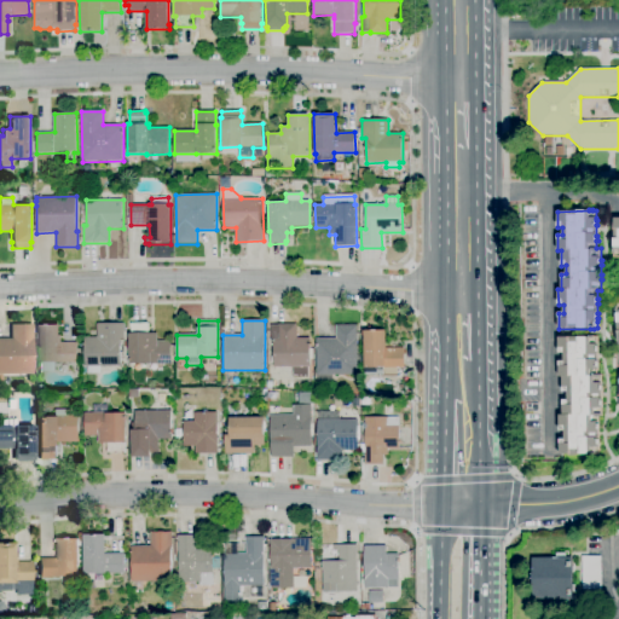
[(33,374),(0,374),(0,337),(10,337),(10,323),(32,323),(33,374)]
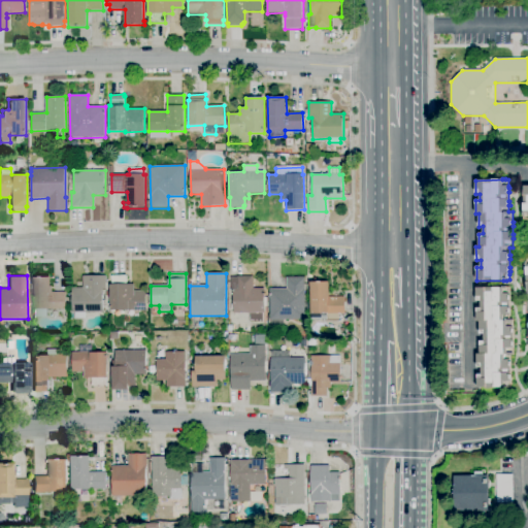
[(69,320),(69,312),(72,312),(72,288),(83,288),(83,276),(106,275),(106,291),(103,291),(104,312),(86,312),(86,319),(75,319),(69,320)]
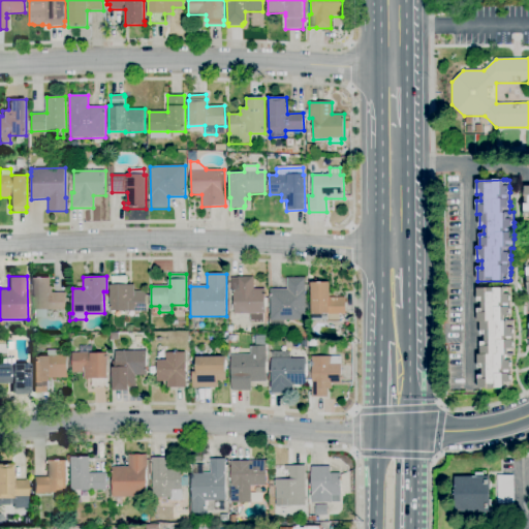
[(129,311),(111,311),(111,285),(113,285),(112,277),(126,277),(127,285),(134,285),(134,291),(147,291),(147,311),(129,311)]
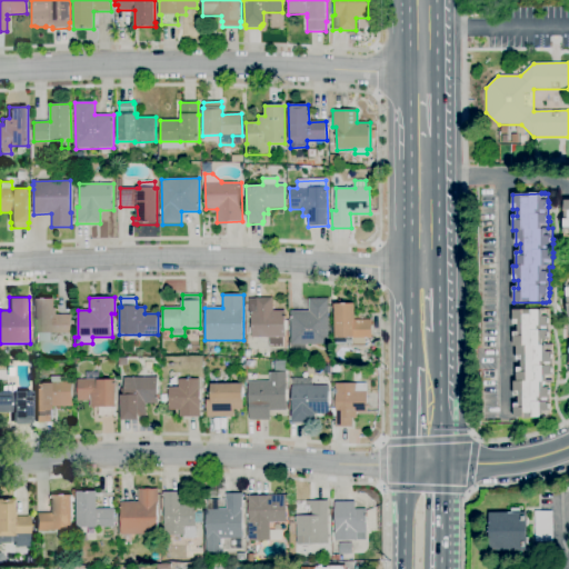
[(283,347),(269,348),(269,338),(251,338),(251,333),(249,333),(249,328),(251,328),(251,313),(249,315),(249,299),(272,298),(272,311),(285,311),(285,338),(283,338),(283,347)]
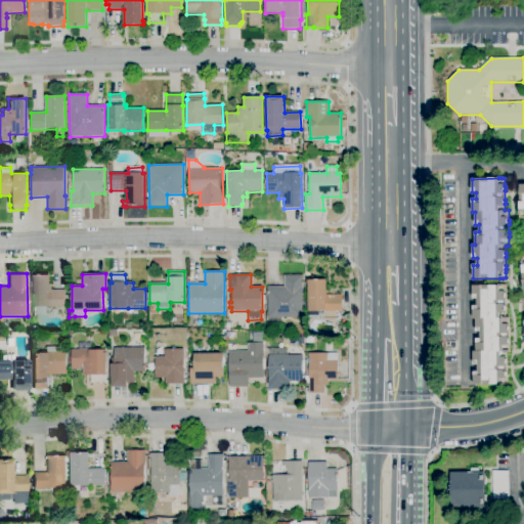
[(33,314),(33,307),(32,280),(30,280),(30,275),(50,275),(51,290),(66,290),(66,307),(47,307),(47,314),(33,314)]
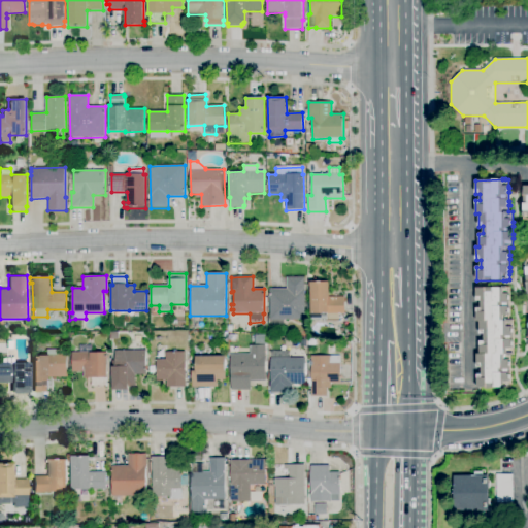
[(270,320),(269,289),(287,289),(287,277),(304,277),(305,320),(270,320)]
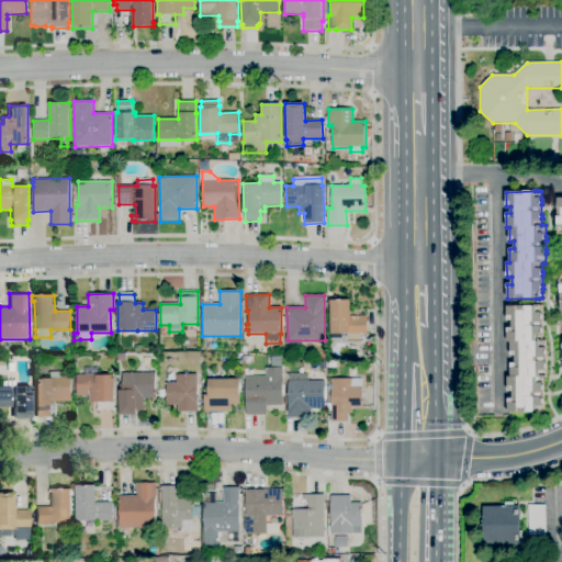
[(347,343),(347,340),(333,340),(333,334),(330,334),(330,300),(350,300),(350,316),(367,315),(368,334),(360,334),(360,341),(347,343)]
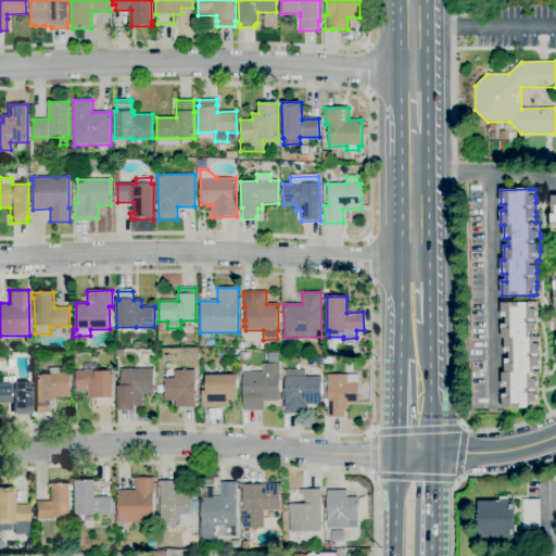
[(538,409),(531,409),(531,408),(503,408),(503,394),(507,394),(507,387),(502,387),(502,373),(505,373),(505,359),(509,359),(509,352),(505,352),(505,339),(502,339),(502,325),(506,324),(506,317),(502,317),(502,303),(530,303),(530,302),(534,302),(534,303),(536,303),(536,310),(538,310),(538,312),(539,312),(539,316),(538,316),(538,325),(539,325),(539,329),(538,329),(538,337),(540,337),(541,346),(542,346),(542,351),(541,351),(541,359),(542,359),(542,364),(541,364),(541,375),(538,375),(538,381),(539,381),(539,386),(538,386),(538,395),(539,395),(539,400),(538,400),(538,409)]
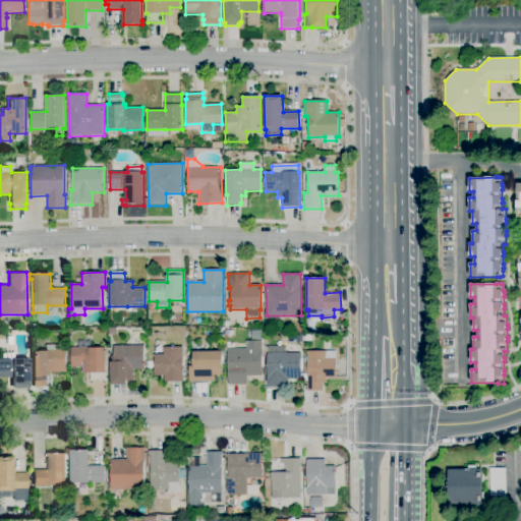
[(103,382),(91,382),(91,373),(82,373),(82,367),(71,367),(71,348),(78,348),(78,341),(91,341),(91,348),(107,348),(106,372),(105,372),(105,381),(103,381),(103,382)]
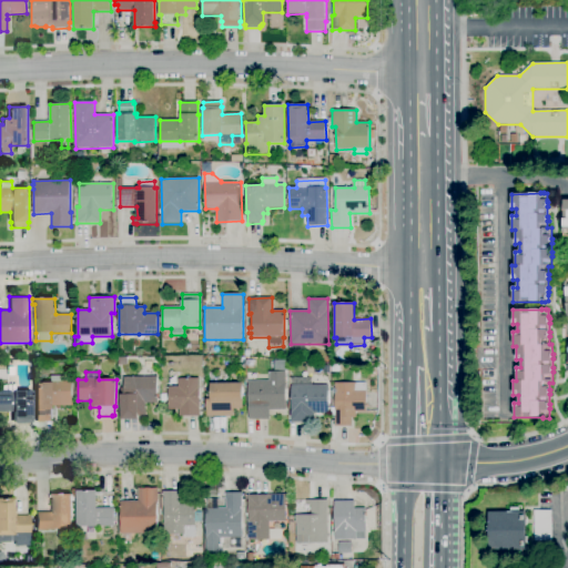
[(270,421),(249,421),(249,381),(269,381),(269,372),(285,372),(286,411),(270,411),(270,421)]
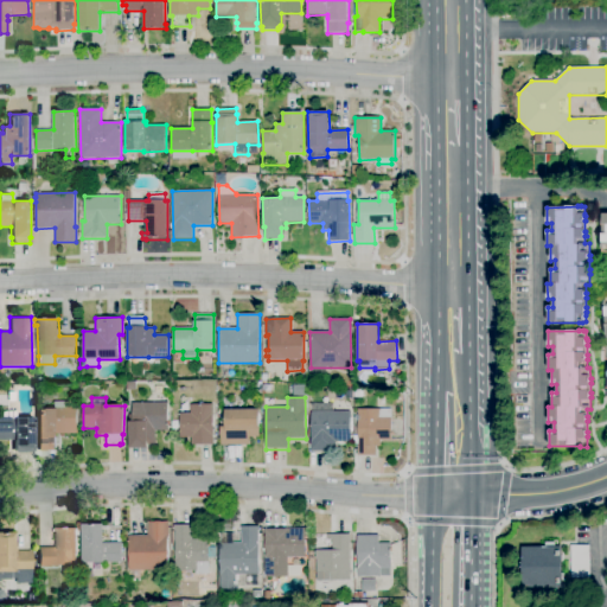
[(55,451),(38,451),(38,438),(37,438),(36,409),(55,409),(55,402),(68,402),(68,408),(77,408),(78,434),(56,434),(56,447),(55,447),(55,451)]
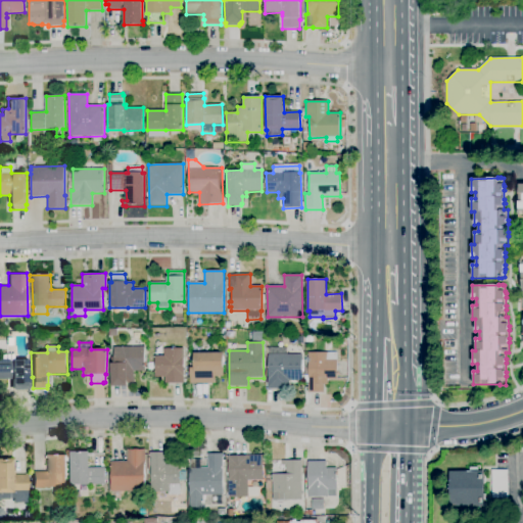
[(111,386),(111,365),(111,358),(113,358),(113,347),(145,346),(145,371),(134,372),(134,383),(128,384),(128,386),(111,386)]
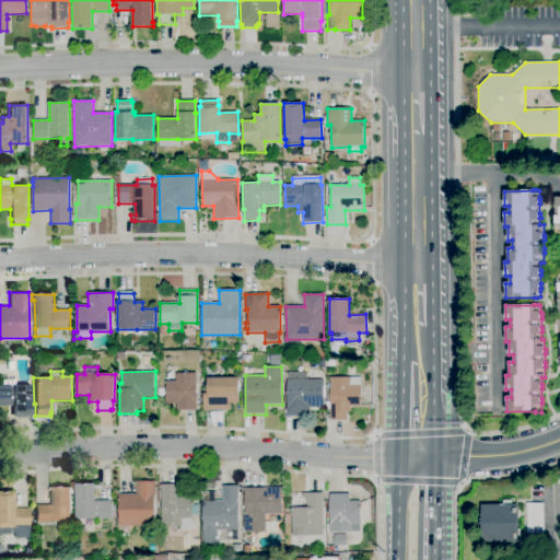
[(176,410),(176,404),(166,404),(166,382),(176,382),(176,373),(196,373),(197,410),(176,410)]
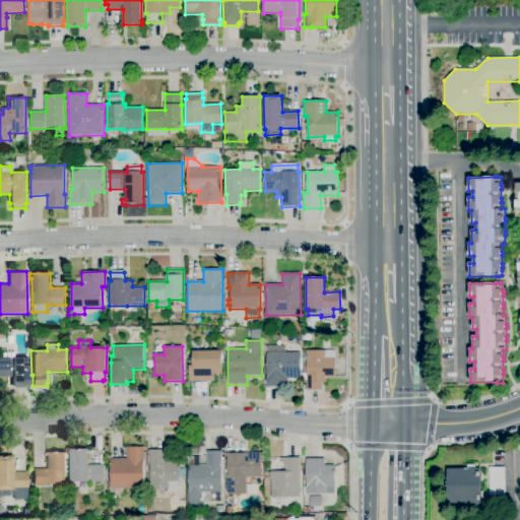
[(214,381),(189,381),(189,366),(193,366),(193,351),(222,350),(222,375),(214,375),(214,381)]
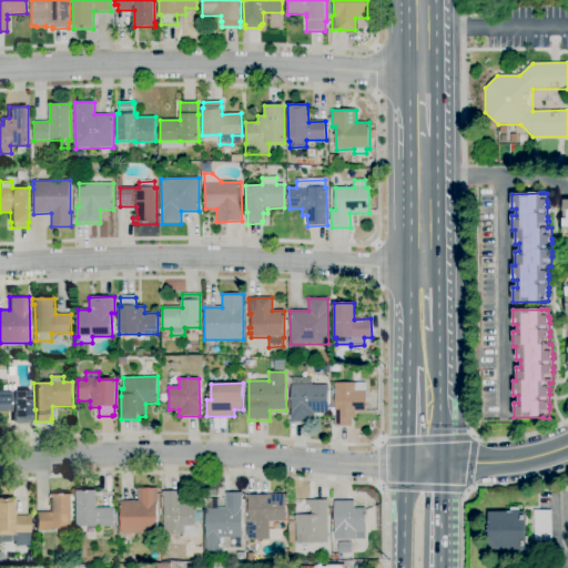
[(352,426),(335,426),(334,383),(366,383),(366,412),(356,412),(356,418),(352,418),(352,426)]
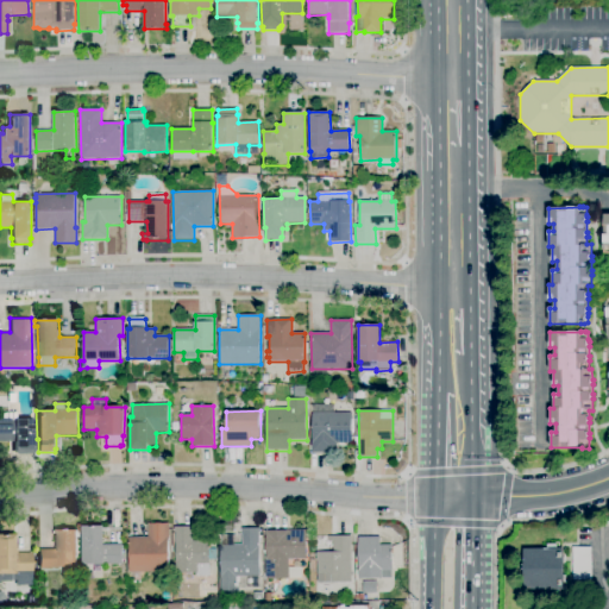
[(337,453),(312,453),(312,413),(352,413),(352,444),(337,444),(337,453)]
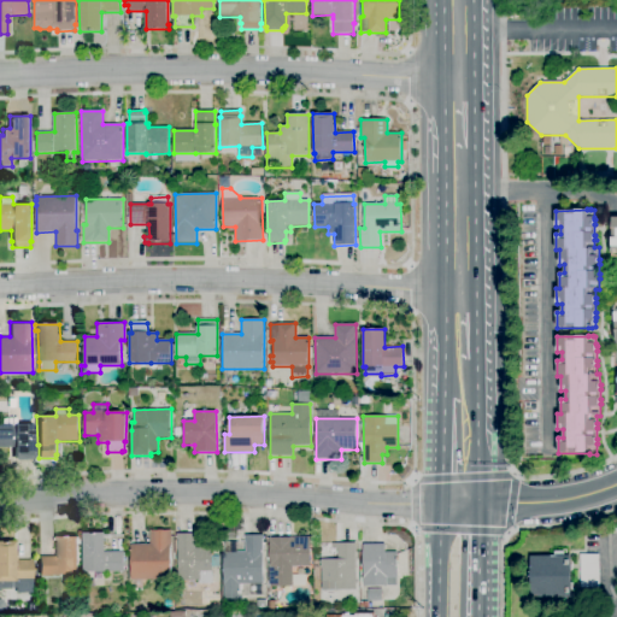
[(13,459),(13,446),(0,446),(0,423),(12,423),(12,424),(33,424),(34,459),(13,459)]
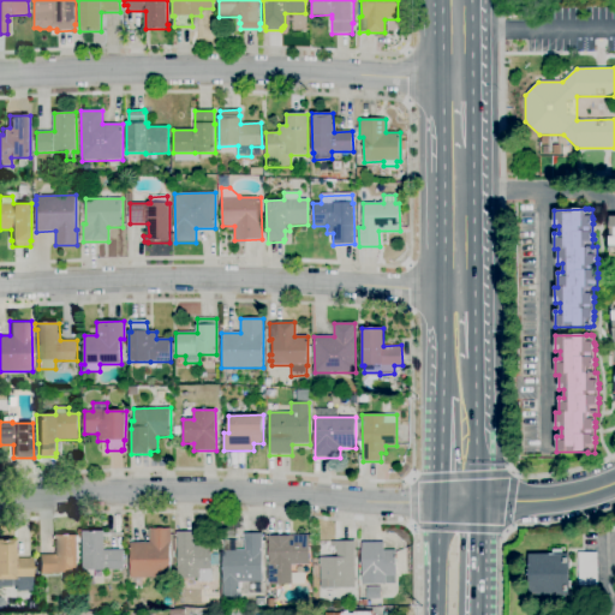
[(171,578),(130,578),(130,543),(149,543),(149,530),(171,529),(171,578)]
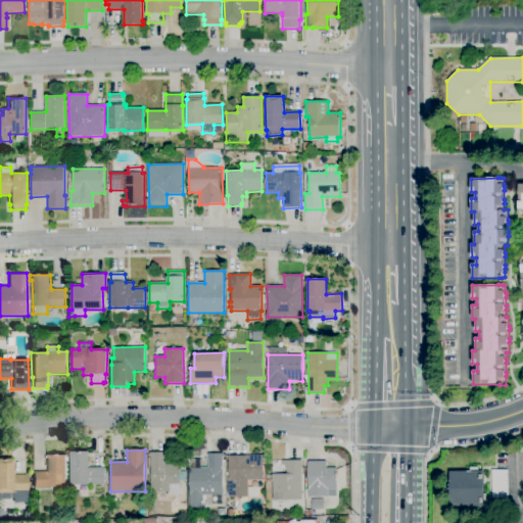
[(84,490),(75,490),(75,485),(70,485),(70,452),(89,452),(89,468),(104,468),(105,485),(86,485),(86,489),(84,489),(84,490)]
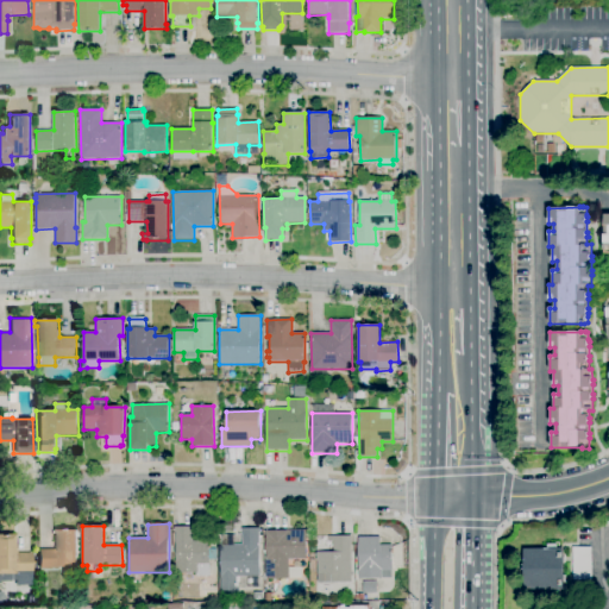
[(196,577),(196,573),(176,575),(175,527),(193,527),(193,541),(200,541),(200,538),(208,538),(209,550),(217,550),(217,560),(209,560),(209,577),(196,577)]
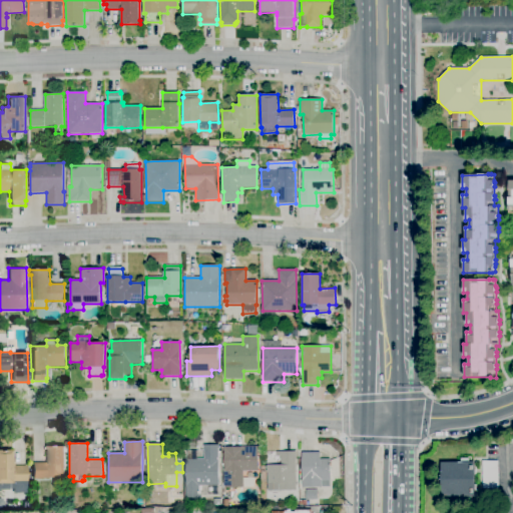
[(186,500),(185,459),(192,459),(191,450),(197,450),(197,459),(204,459),(203,445),(218,445),(219,449),(217,449),(218,486),(217,486),(217,495),(209,495),(209,486),(199,486),(199,500),(186,500)]
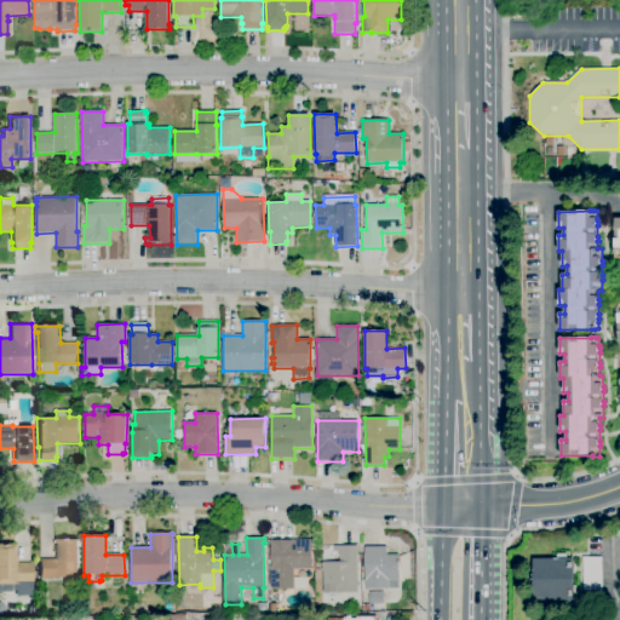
[(39,579),(39,558),(56,558),(56,540),(78,540),(79,578),(39,579)]
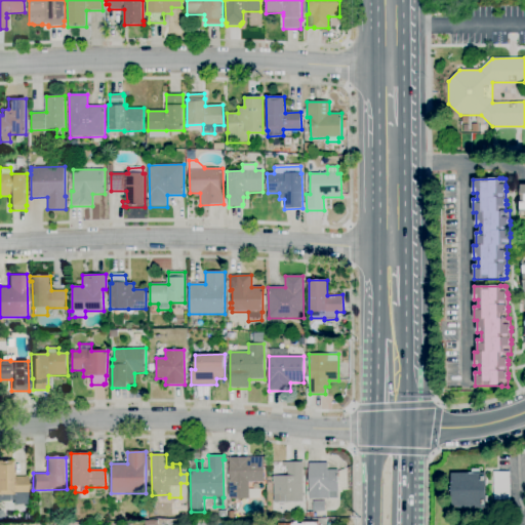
[(230,499),(229,480),(230,480),(230,462),(229,462),(229,458),(264,457),(264,482),(249,483),(249,499),(230,499)]
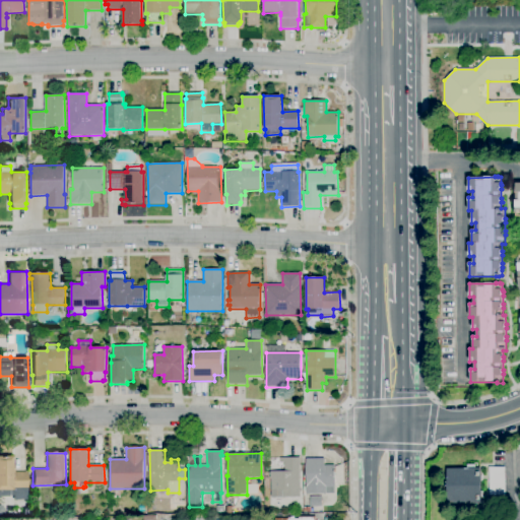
[(9,495),(0,495),(0,455),(10,455),(10,465),(12,465),(12,471),(26,471),(26,489),(11,489),(11,490),(9,490),(9,495)]
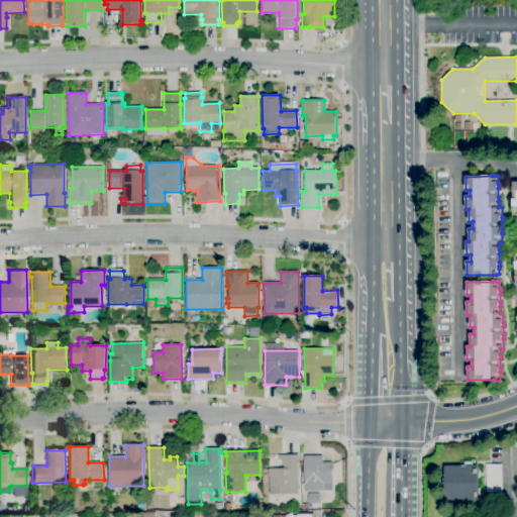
[(298,495),(270,495),(270,476),(269,476),(269,469),(283,469),(283,460),(279,460),(279,455),(298,455),(298,495)]
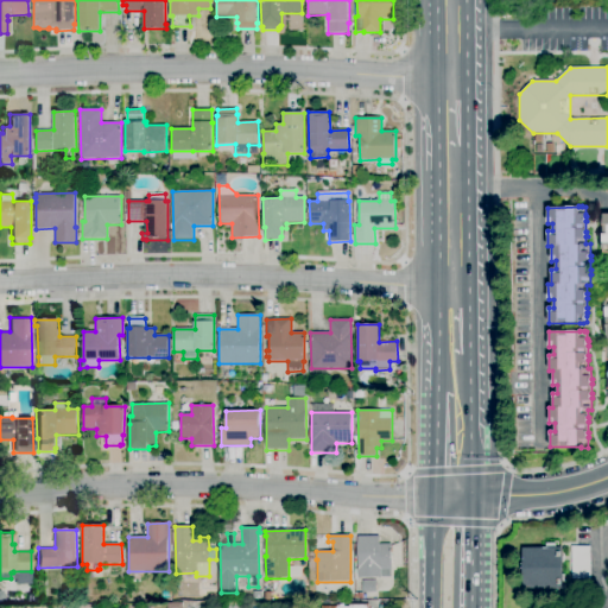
[(391,577),(358,577),(358,537),(379,537),(379,544),(392,544),(392,569),(391,569),(391,577)]
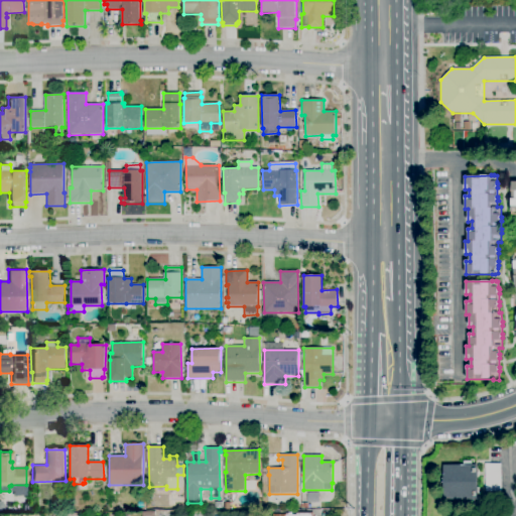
[(464,505),(464,500),(444,500),(443,466),(463,465),(463,460),(473,460),(474,465),(479,465),(479,477),(478,477),(478,488),(479,488),(479,500),(474,500),(474,505),(464,505)]
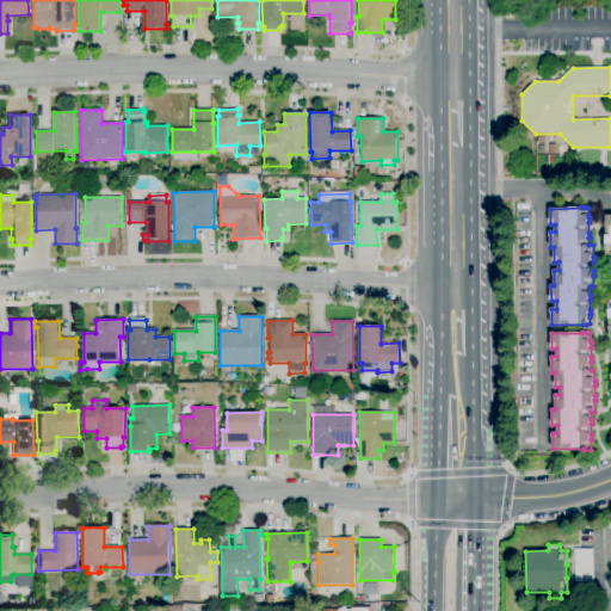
[(594,582),(574,582),(574,549),(593,549),(594,582)]
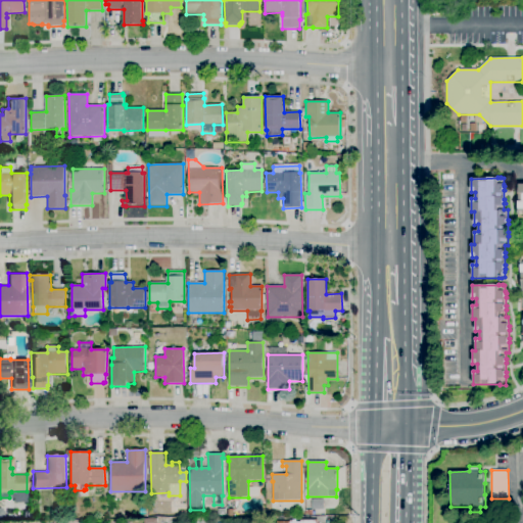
[(248,496),(248,487),(259,487),(259,496),(248,496)]
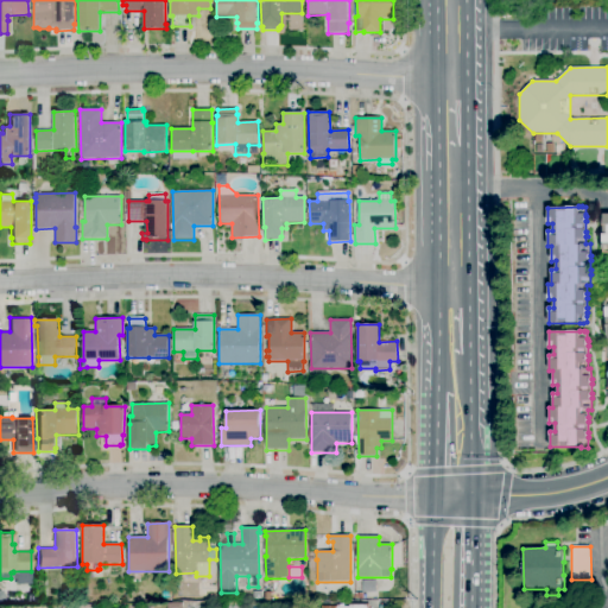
[(377,593),(362,593),(362,581),(377,581),(377,593)]
